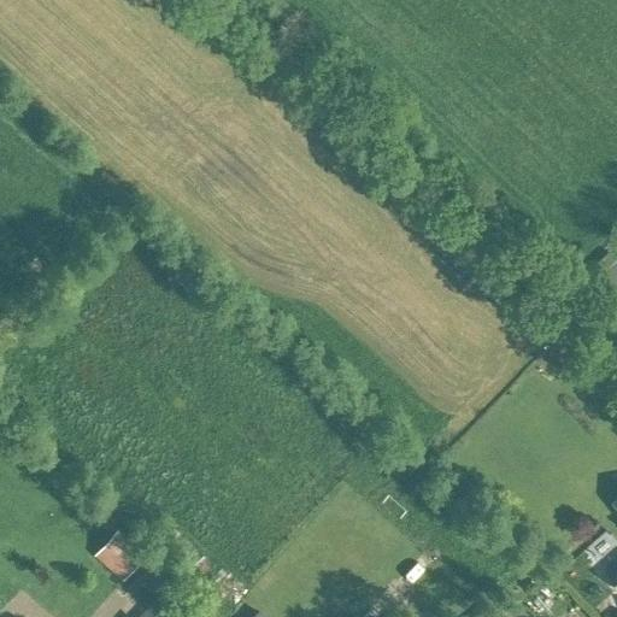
[(178,533),(169,524),(156,540),(165,548),(178,533)]
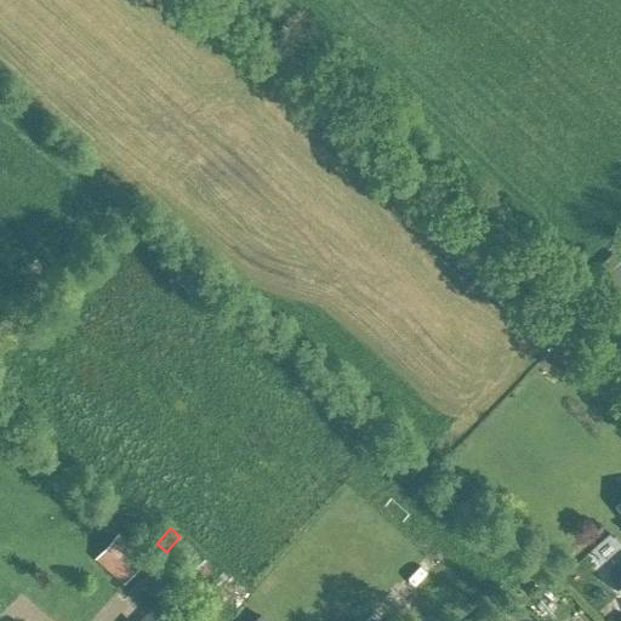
[(118,533),(93,559),(123,585),(147,559),(118,533)]
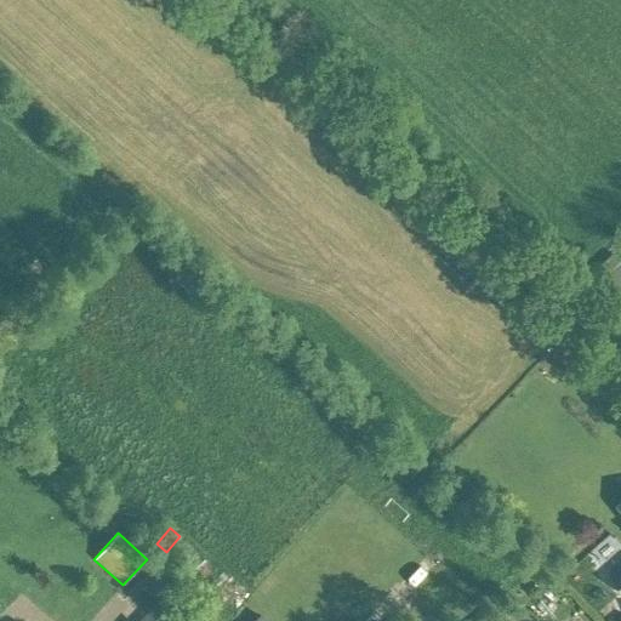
[(620,565),(608,577),(620,592),(620,565)]
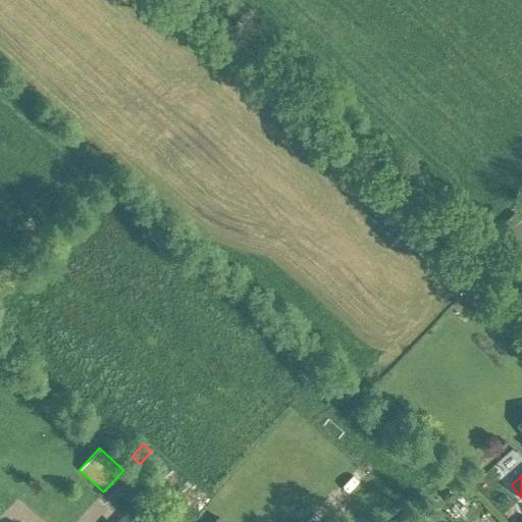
[(139,521),(149,512),(137,500),(115,521),(139,521)]
